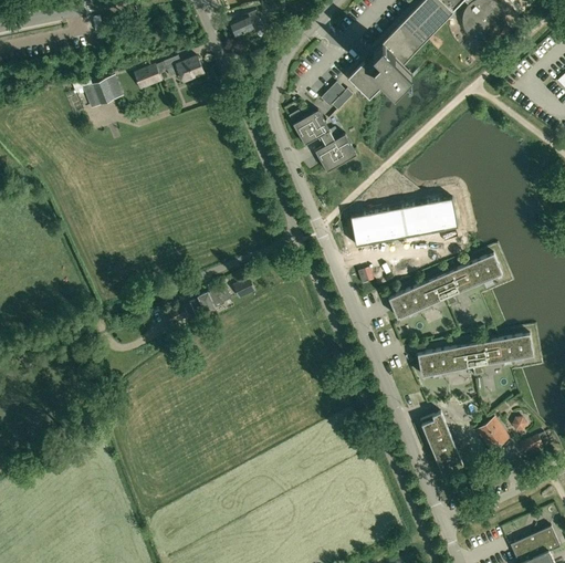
[(462,2),(467,7),(466,8),(466,9),(464,11),(463,12),(462,14),(462,16),(462,18),(461,19),(461,20),(461,22),(461,24),(462,25),(462,27),(463,29),(463,30),(464,32),(466,33),(466,34),(468,37),(469,38),(471,39),(473,40),(475,42),(477,42),(479,42),(481,42),(483,43),(484,42),(487,42),(488,42),(490,42),(491,41),(492,40),(493,40),(495,39),(497,38),(498,37),(499,35),(500,34),(501,33),(502,31),(502,30),(503,29),(503,27),(504,25),(504,23),(504,21),(504,20),(504,18),(504,17),(503,17),(503,14),(502,12),(502,11),(501,10),(500,9),(499,8),(499,7),(497,6),(497,4),(495,4),(494,3),(491,1),(489,1),(485,0),(484,0),(480,0),(477,1),(473,2),(472,0),(424,0),(382,43),(372,53),(375,55),(370,60),(368,62),(363,61),(364,62),(347,79),(359,91),(368,100),(373,95),(375,97),(383,90),(380,87),(384,84),(386,82),(394,91),(401,83),(405,80),(411,72),(403,65),(425,41),(440,25),(462,2)]
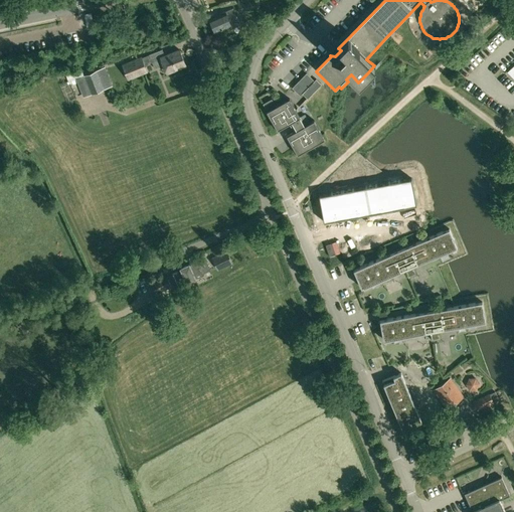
[(255,2),(236,6),(238,15),(258,11),(255,2)]
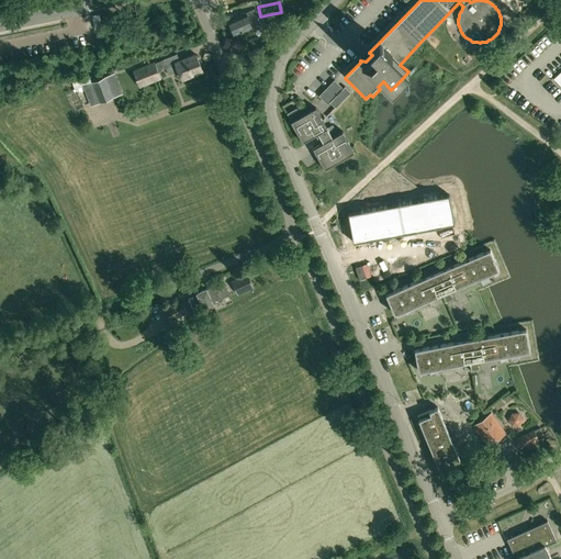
[(239,20),(228,24),(234,37),(250,30),(251,32),(260,29),(253,12),(239,18),(239,20)]
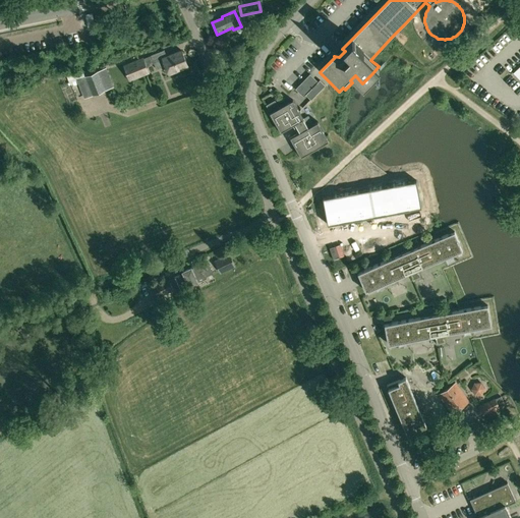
[(163,52),(150,58),(153,65),(155,71),(165,67),(168,76),(187,68),(181,53),(166,59),(163,52)]
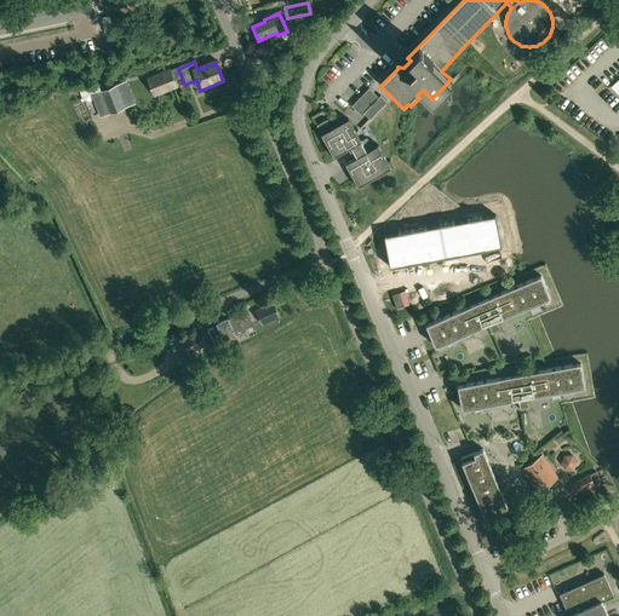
[(168,73),(147,81),(153,98),(176,88),(172,81),(168,73)]
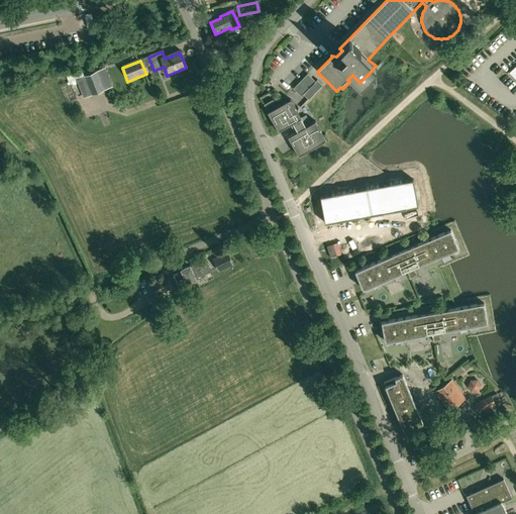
[(104,71),(83,79),(91,97),(111,88),(104,71)]
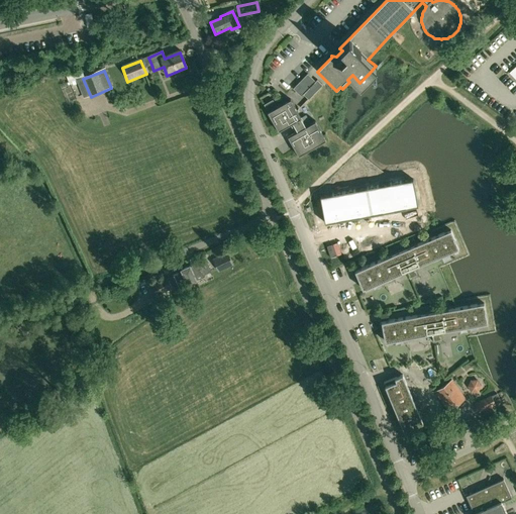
[(82,74),(66,79),(67,83),(83,78),(82,74)]
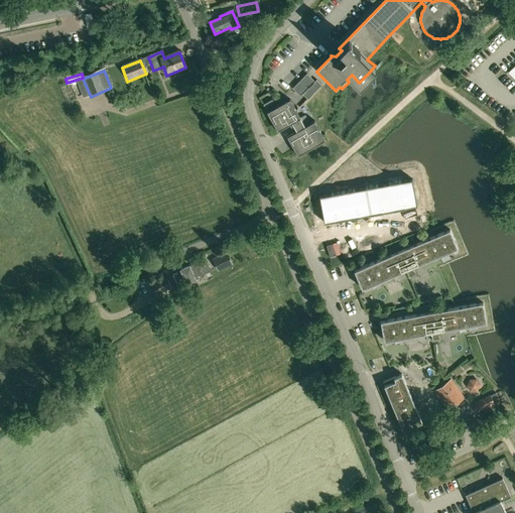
[(306,76),(291,91),(299,99),(301,96),(307,102),(322,87),(315,82),(313,84),(306,76)]
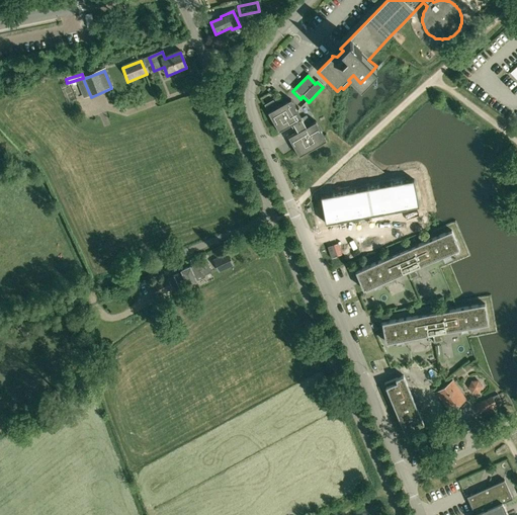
[(326,143),(322,135),(315,123),(306,129),(290,101),(267,114),(277,133),(277,134),(277,135),(290,126),(294,135),(286,140),(287,141),(287,140),(294,151),(298,158),(312,151),(326,143)]
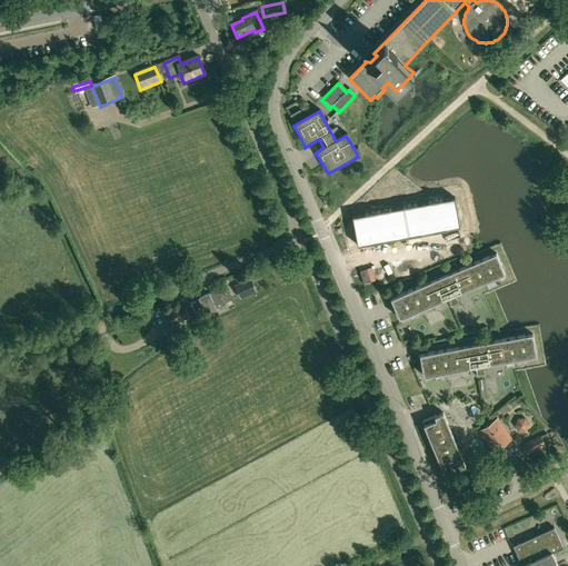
[(446,231),(459,229),(454,199),(440,201),(446,231)]
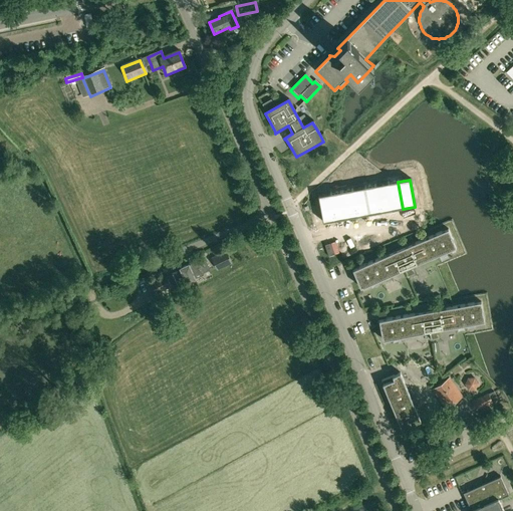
[(398,182),(387,185),(392,211),(403,209),(398,182)]
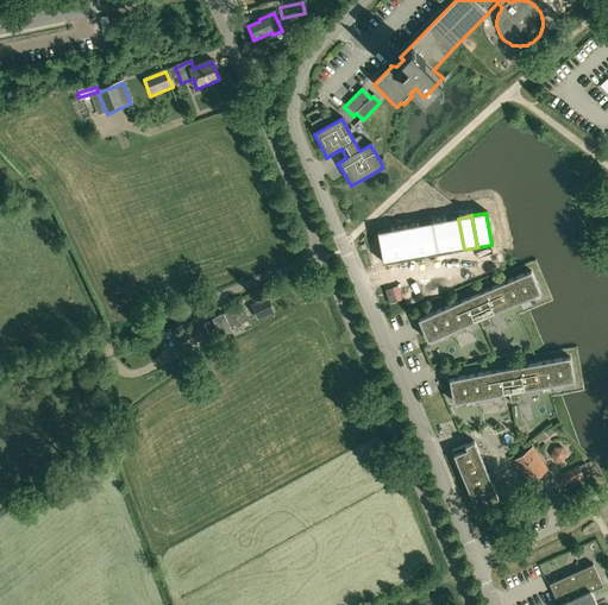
[(450,252),(464,250),(458,219),(445,221),(450,252)]
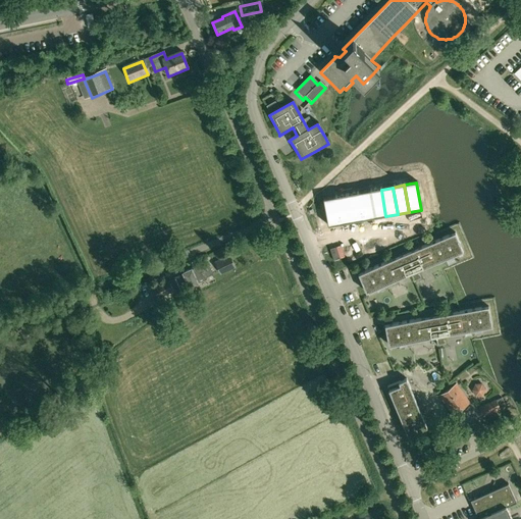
[(381,190),(369,192),(374,218),(385,216),(381,190)]
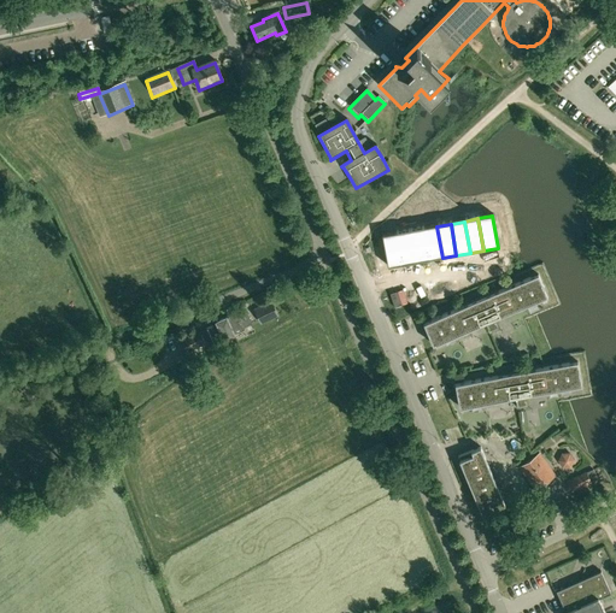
[(436,227),(423,229),(429,261),(443,258),(436,227)]
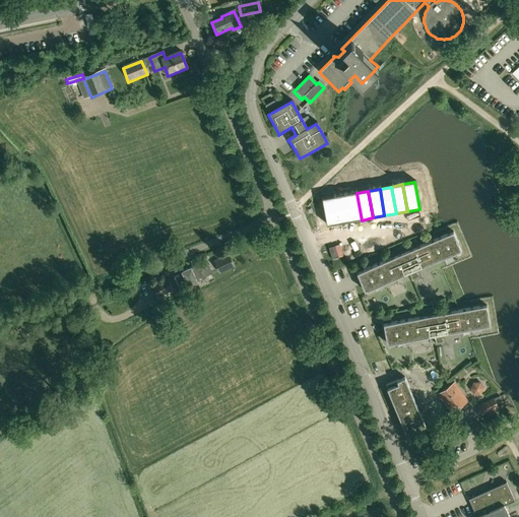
[(362,220),(357,193),(344,195),(349,222),(362,220)]
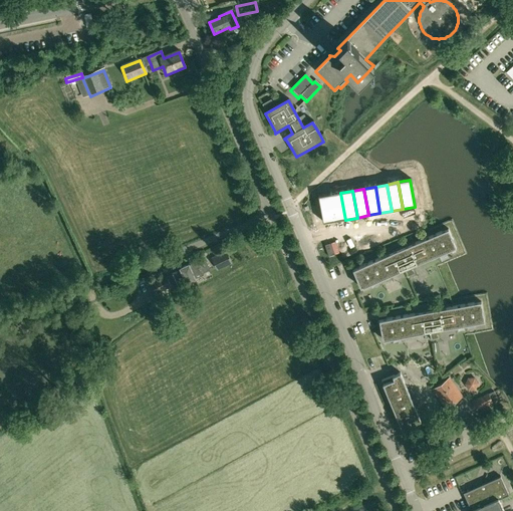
[(340,193),(329,195),(334,222),(345,220),(340,193)]
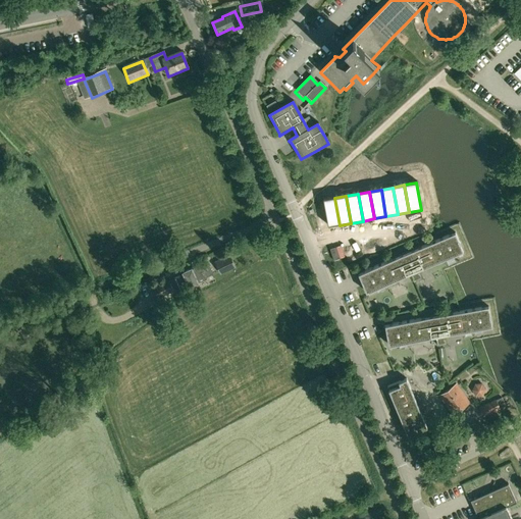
[(334,198),(322,200),(327,227),(340,225),(334,198)]
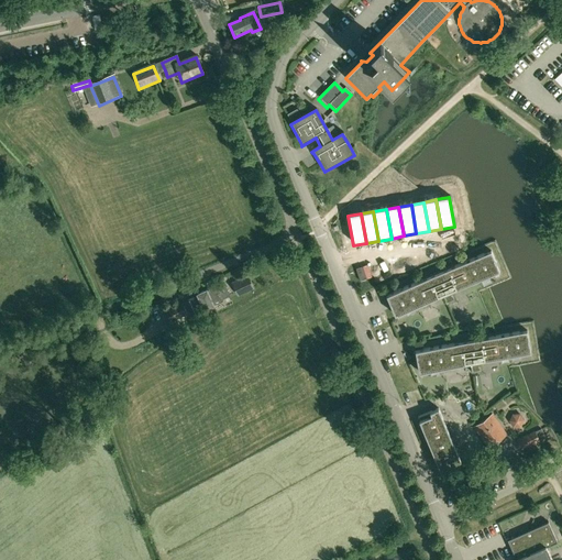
[(385,297),(390,309),(394,318),(441,298),(442,297),(445,306),(454,303),(451,294),(498,274),(491,253),(470,261),(453,268),(453,266),(421,280),(422,282),(385,297)]
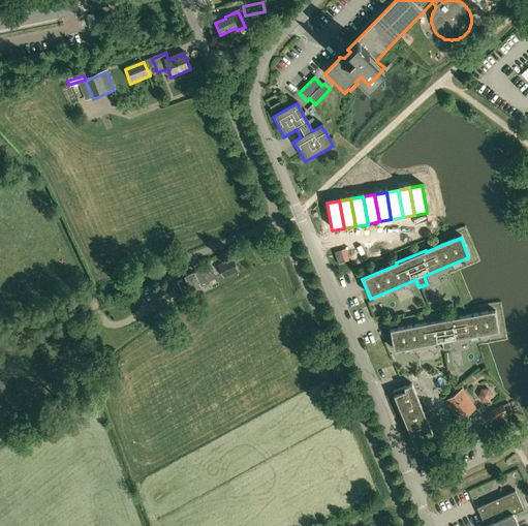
[(237,273),(231,261),(218,268),(223,279),(237,273)]
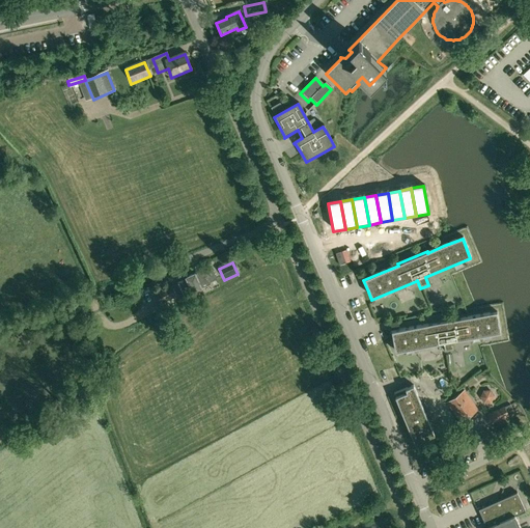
[(186,281),(177,285),(183,298),(192,294),(195,301),(203,297),(200,290),(208,286),(208,284),(215,281),(210,270),(201,274),(201,276),(195,279),(194,276),(185,279),(186,281)]
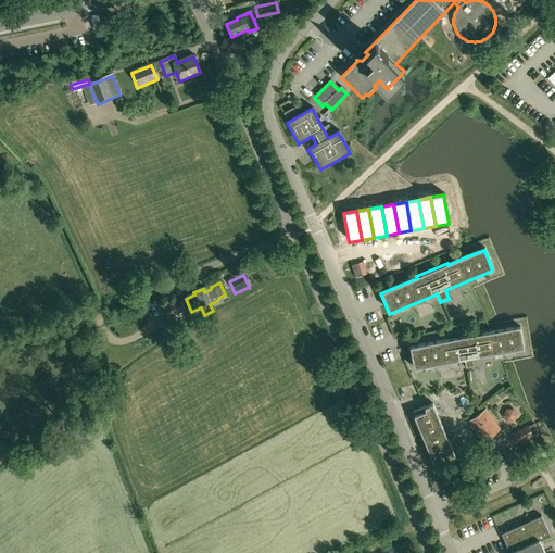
[(179,302),(163,309),(167,318),(184,312),(179,302)]
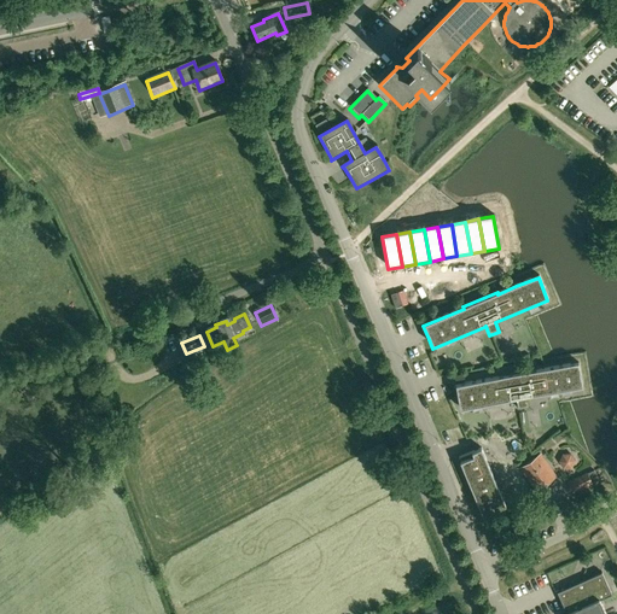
[(454,386),(458,401),(459,410),(516,401),(517,410),(528,409),(525,399),(582,389),(577,364),(569,367),(543,370),(535,372),(534,370),(498,378),(498,379),(464,385),(454,386)]
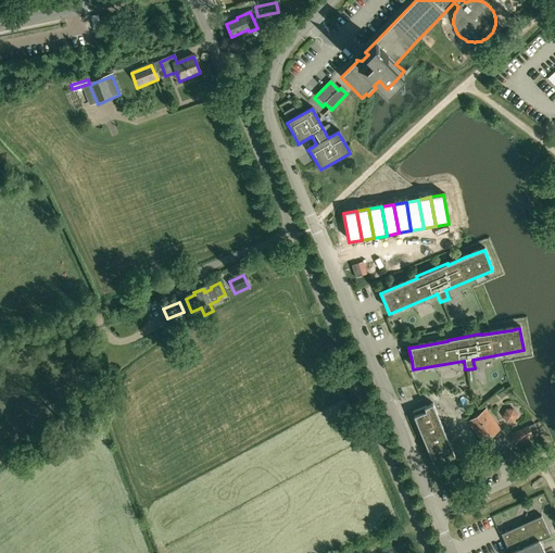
[(432,405),(412,414),(421,438),(433,466),(444,462),(445,462),(454,457),(432,405)]
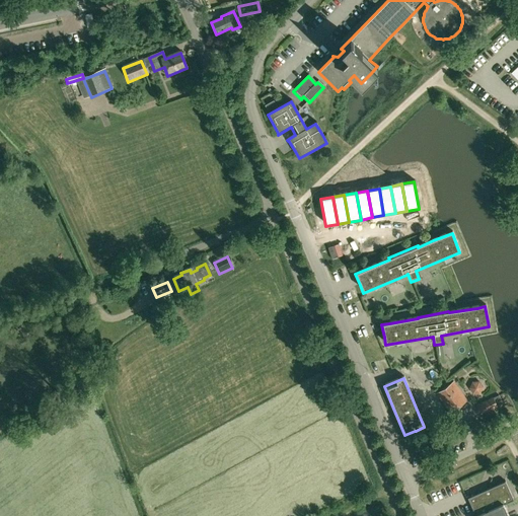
[(452,384),(436,395),(449,415),(465,402),(452,384)]
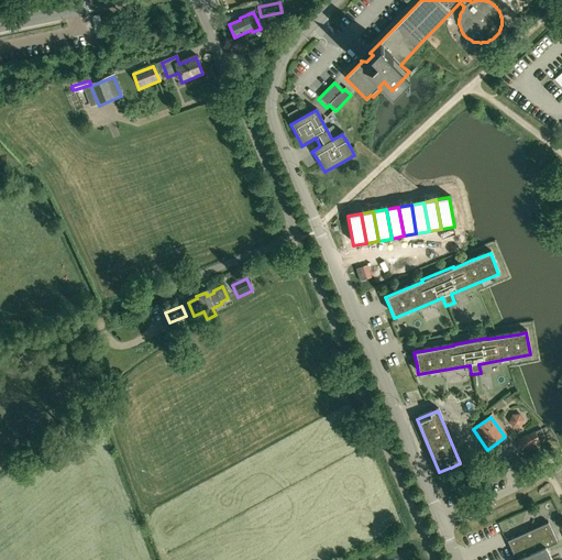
[(516,442),(520,451),(538,442),(533,434),(516,442)]
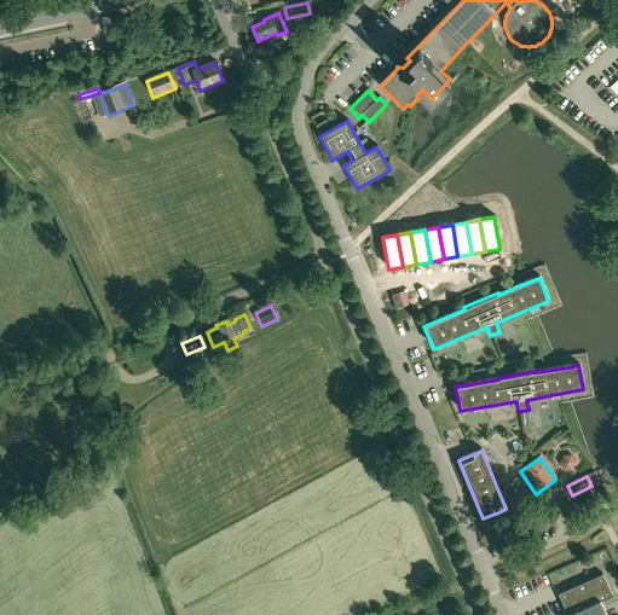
[(612,598),(601,575),(558,596),(564,611),(567,610),(569,614),(605,614),(600,603),(612,598)]
